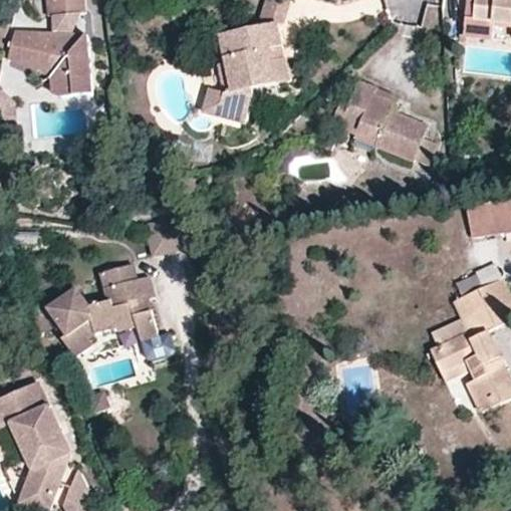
[(83,11),(81,0),(44,0),(46,16),(50,15),(83,11)]
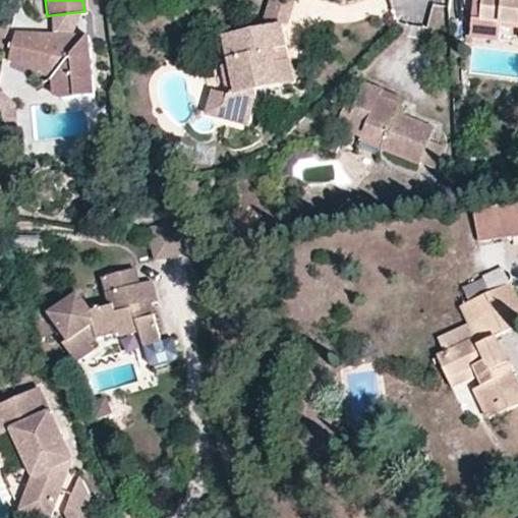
[(266,0),(262,16),(282,23),(290,0),(266,0)]
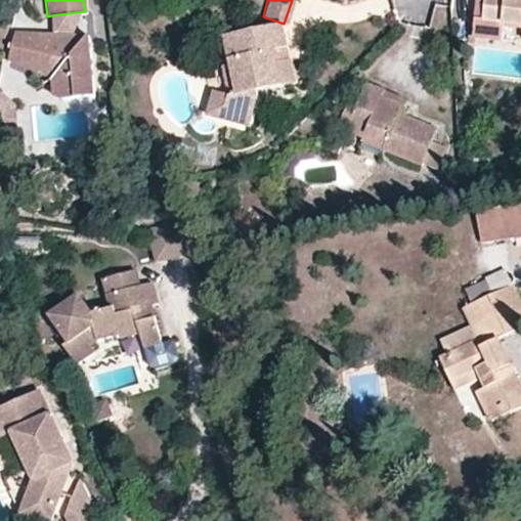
[(477,0),(473,35),(468,35),(467,42),(480,43),(481,38),(501,40),(503,23),(520,25),(520,0),(477,0)]
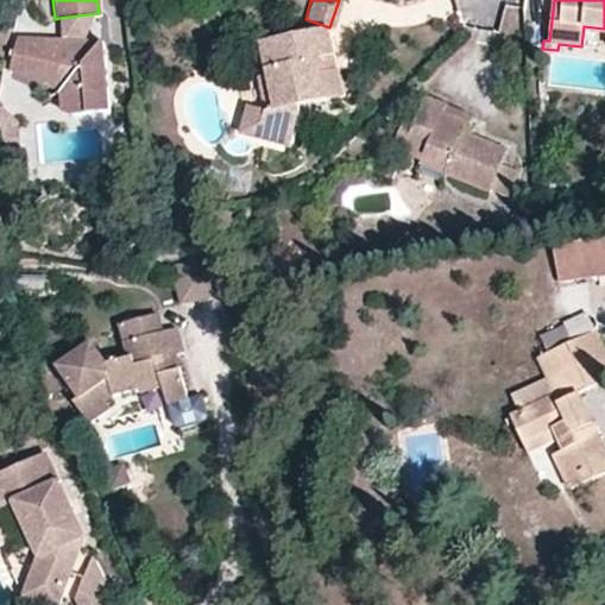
[(101,39),(99,13),(60,18),(60,38),(101,39)]
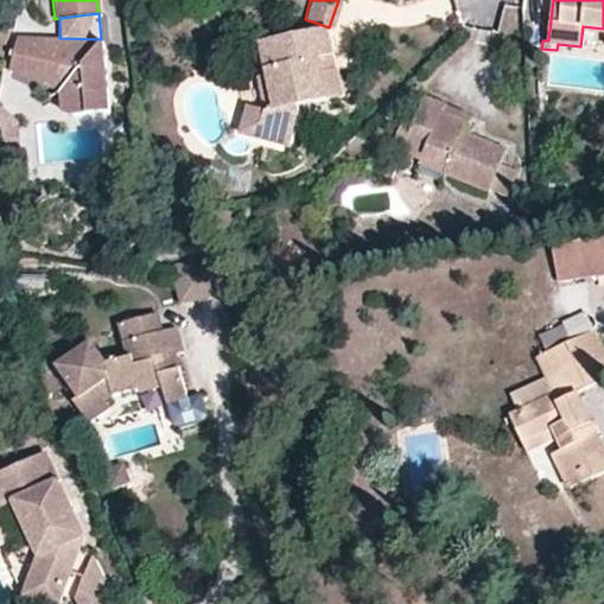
[(265,74),(272,109),(264,109),(259,138),(291,144),(297,108),(296,101),(325,95),(317,58),(331,56),(326,27),(258,42),(265,74)]
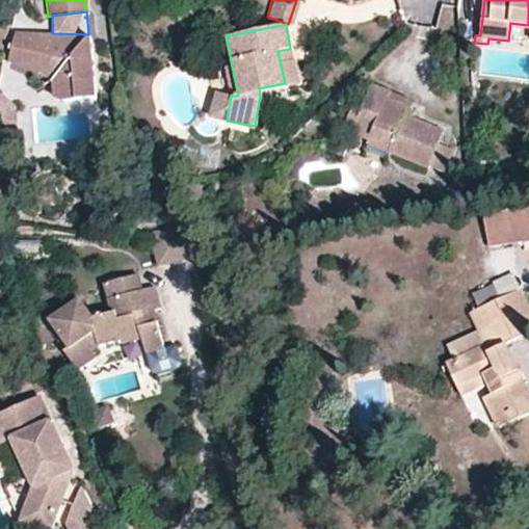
[(95,97),(88,34),(52,33),(17,33),(8,60),(52,81),(52,97),(62,100),(95,97)]
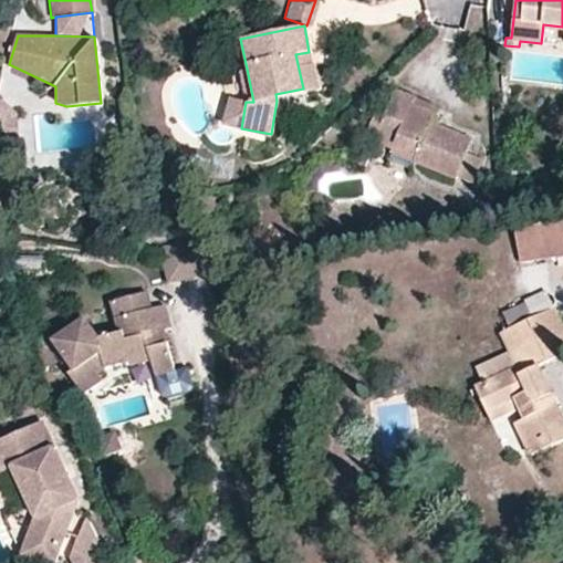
[(316,85),(309,52),(295,54),(303,89),(316,85)]
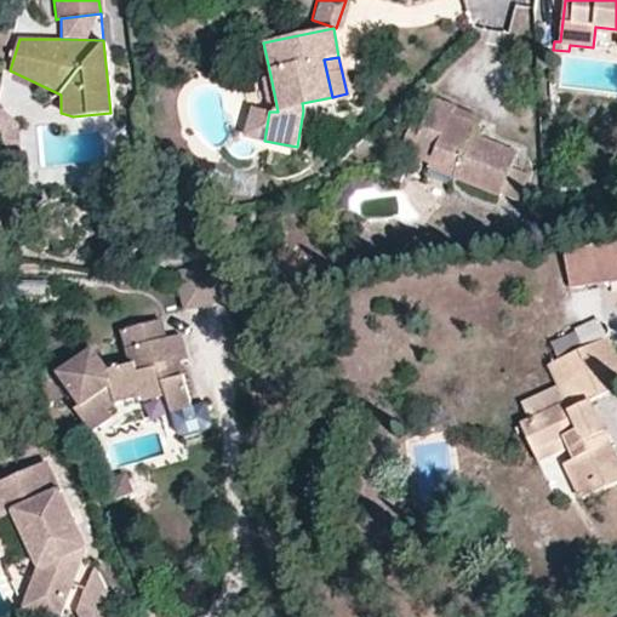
[(269,112),(278,112),(270,75),(262,78),(269,112)]
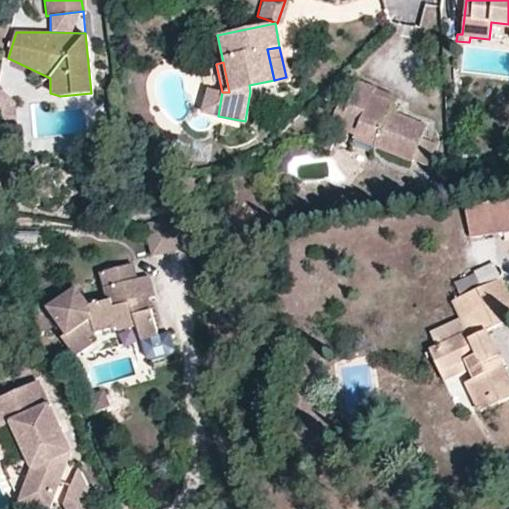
[(372,93),(373,88),(357,81),(349,98),(341,95),(328,122),(354,133),(356,129),(374,136),(371,145),(410,160),(424,125),(395,112),(388,109),(390,102),(372,93)]
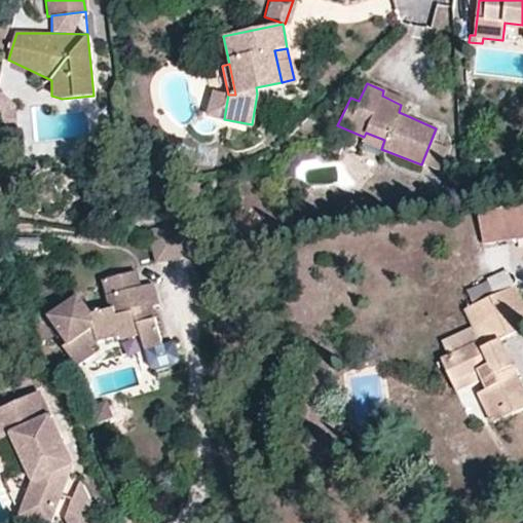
[(403,99),(383,90),(382,96),(401,105),(403,99)]
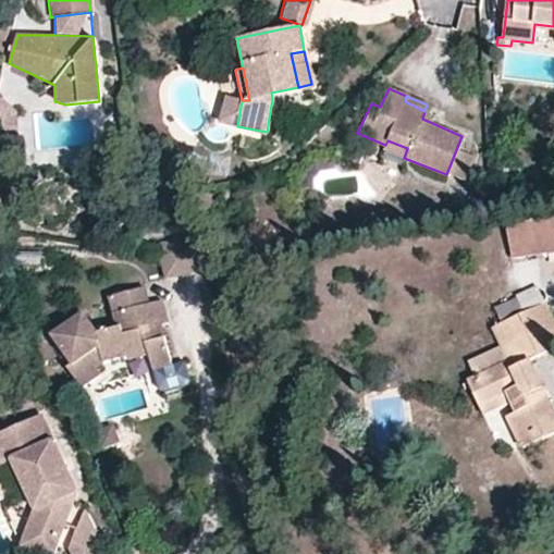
[(16,114),(0,99),(0,119),(0,148),(19,147),(16,114)]
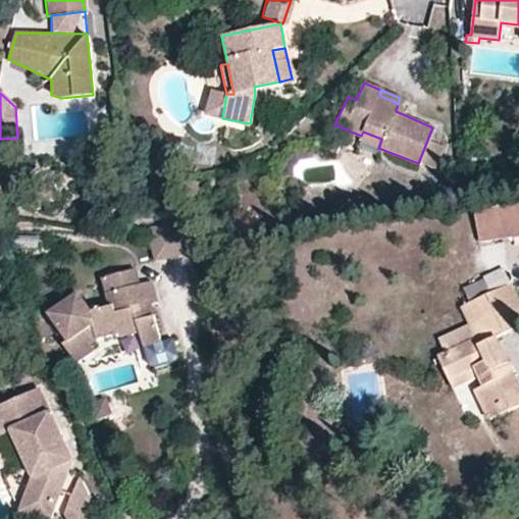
[(206,116),(222,118),(226,94),(210,93),(206,116)]
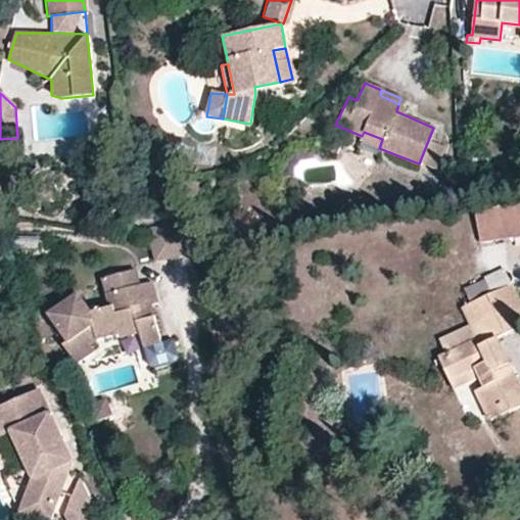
[(407,107),(398,104),(396,111),(404,114),(407,107)]
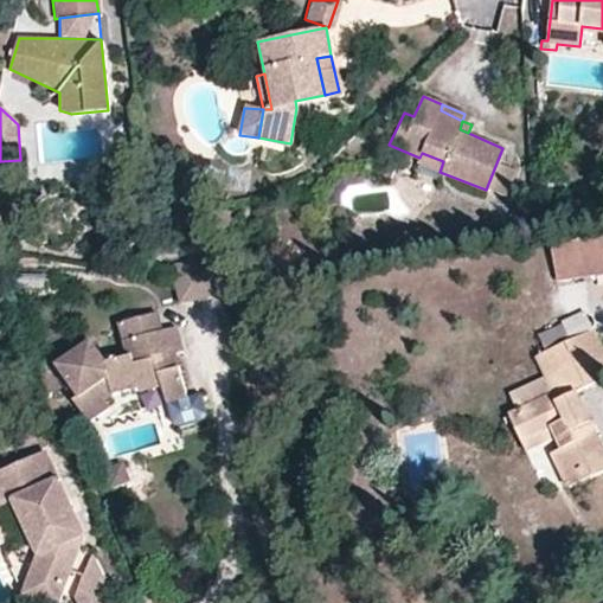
[(417,162),(440,172),(443,161),(422,153),(419,158),(417,162)]
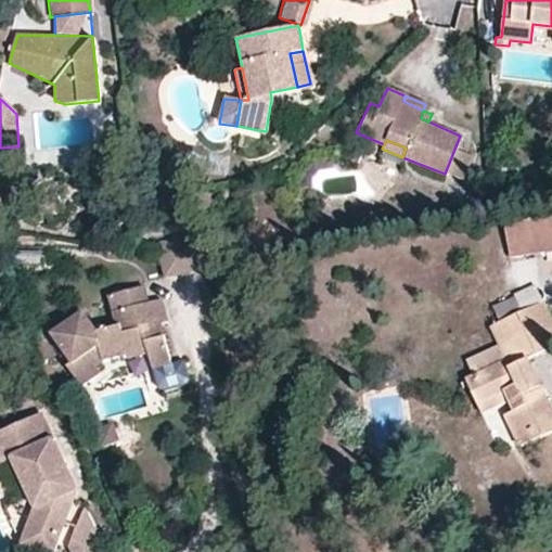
[(551,246),(551,213),(502,221),(508,254),(551,246)]
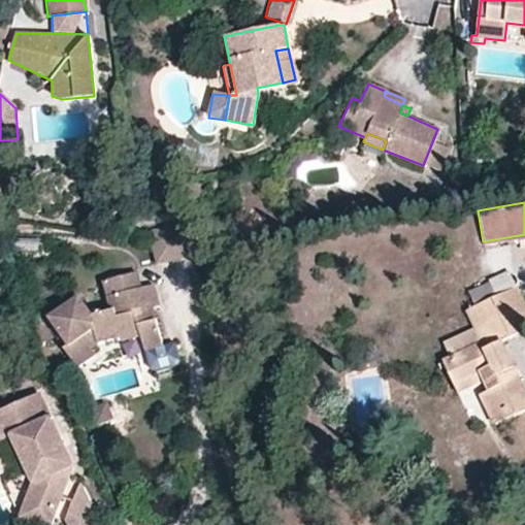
[(184,228),(152,234),(157,267),(190,260),(184,228)]
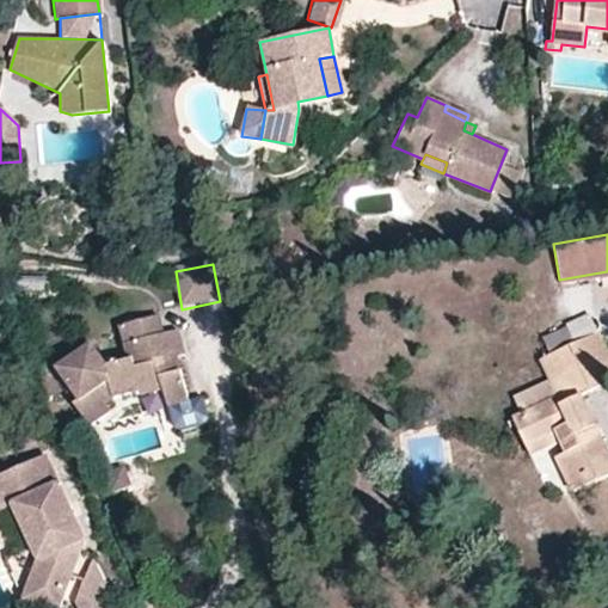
[(88,430),(111,416),(106,409),(108,405),(115,401),(141,395),(142,403),(164,398),(167,410),(185,405),(176,362),(154,367),(149,343),(163,339),(159,321),(123,330),(130,363),(109,368),(91,344),(55,368),(80,403),(74,407),(88,430)]
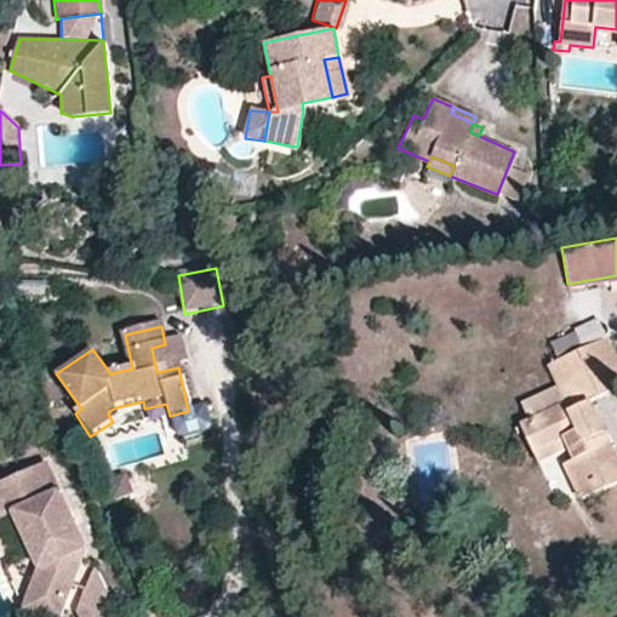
[(546,363),(553,380),(561,399),(529,413),(529,415),(518,420),(537,460),(569,445),(573,456),(561,461),(578,497),(616,478),(616,460),(607,440),(589,450),(583,438),(603,429),(588,398),(616,383),(616,359),(605,333),(582,344),(573,327),(548,340),(556,356),(546,363)]
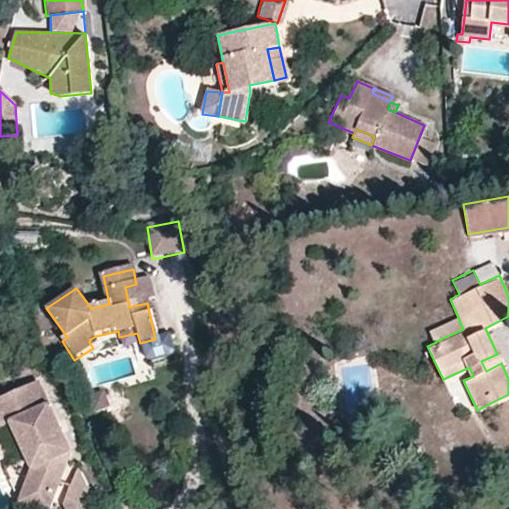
[(148,281),(136,284),(125,287),(129,307),(147,303),(153,302),(148,281)]
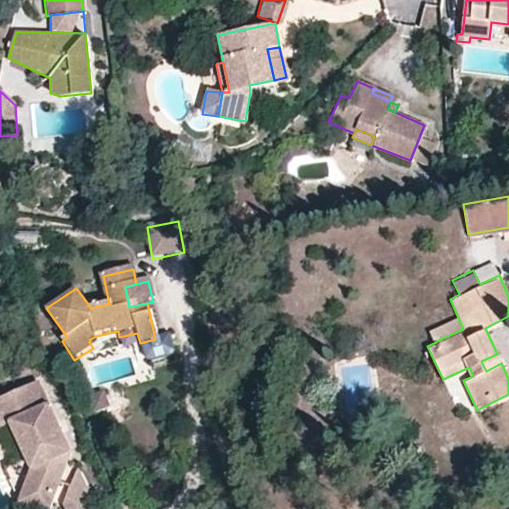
[(429,326),(436,341),(463,329),(456,313),(429,326)]
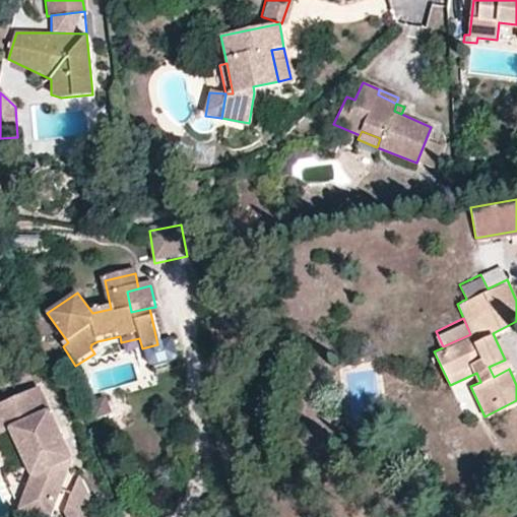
[(170,341),(157,344),(142,348),(146,366),(150,369),(172,364),(174,359),(170,341)]
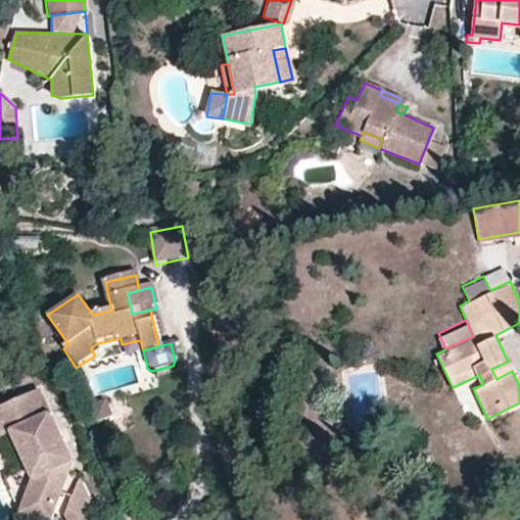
[(512,371),(508,362),(491,369),(497,379),(512,371)]
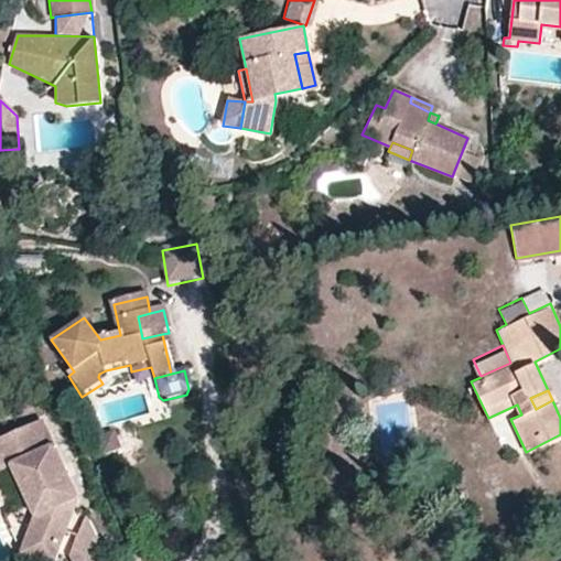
[(509,414),(489,421),(498,446),(518,440),(509,414)]
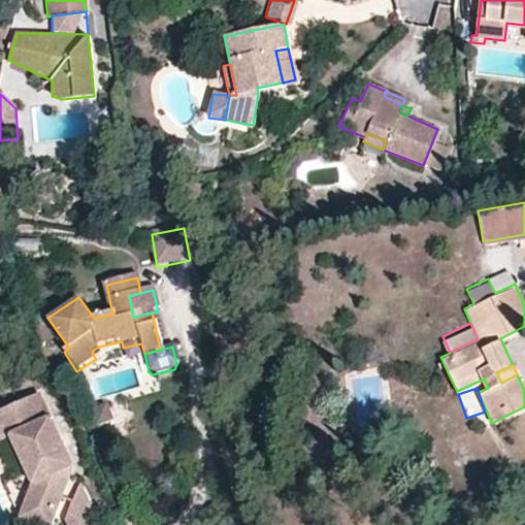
[(37,390),(0,406),(0,438),(10,434),(32,482),(19,516),(48,524),(60,491),(56,484),(62,465),(71,462),(37,390)]
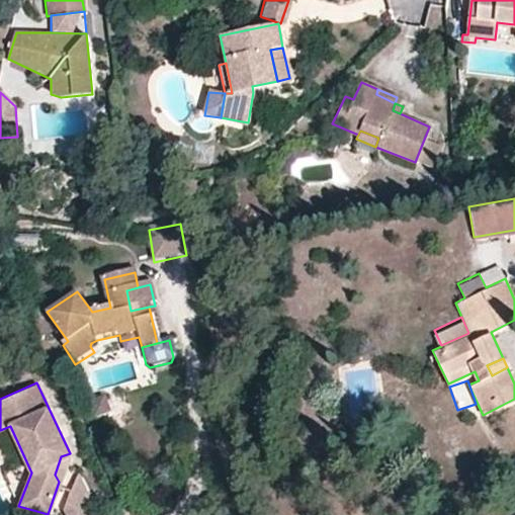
[(105,413),(100,396),(83,401),(89,419),(105,413)]
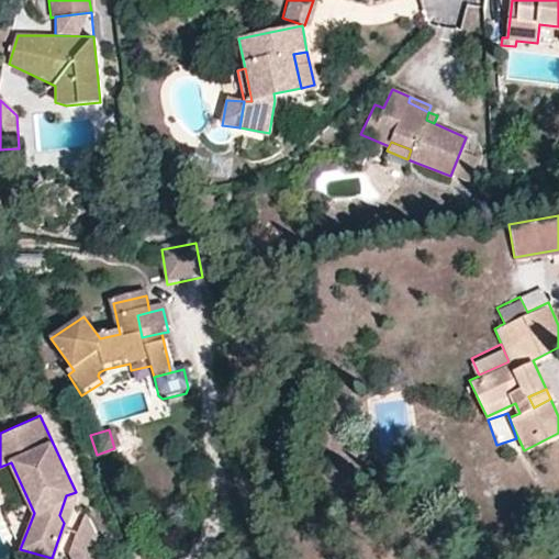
[(402,468),(402,460),(390,461),(391,470),(402,468)]
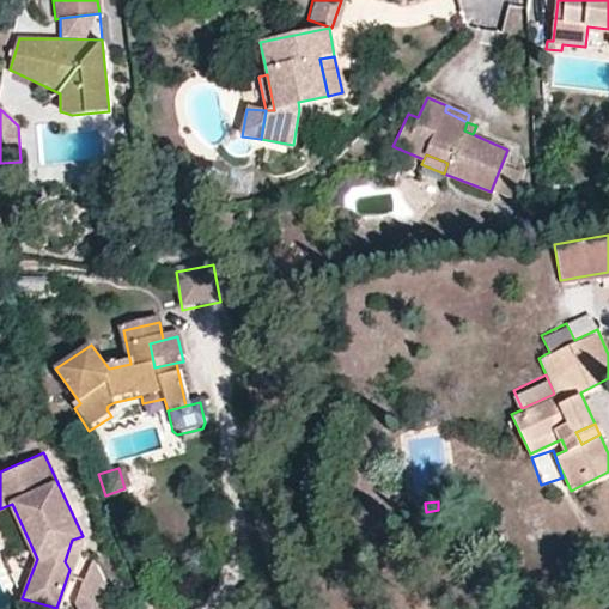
[(69,570),(83,536),(72,540),(65,561),(69,570)]
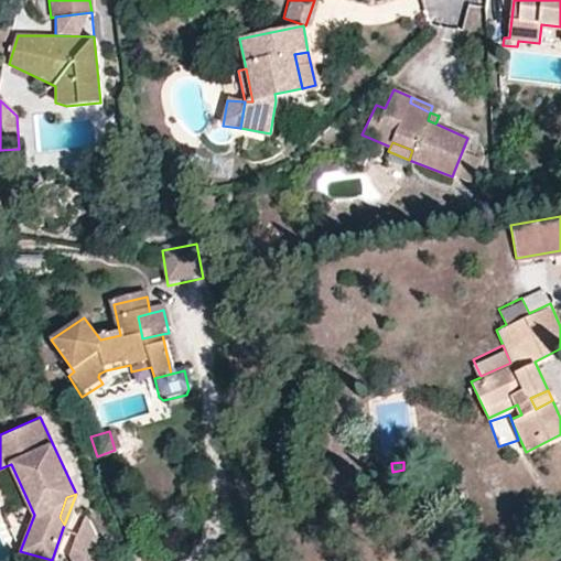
[(106,560),(84,511),(67,551),(71,560),(106,560)]
